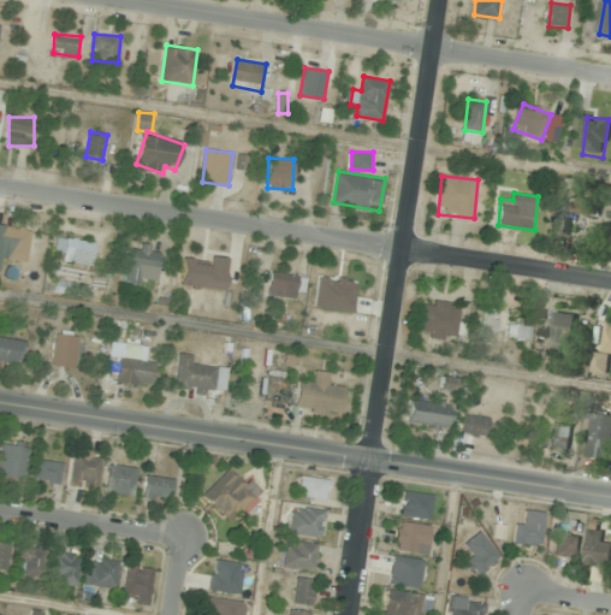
[(0,259),(29,261),(31,226),(0,224),(0,259)]
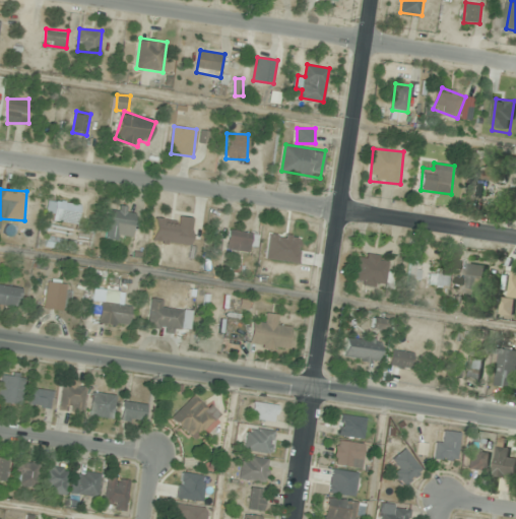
[(47,218),(79,223),(82,205),(50,199),(47,218)]
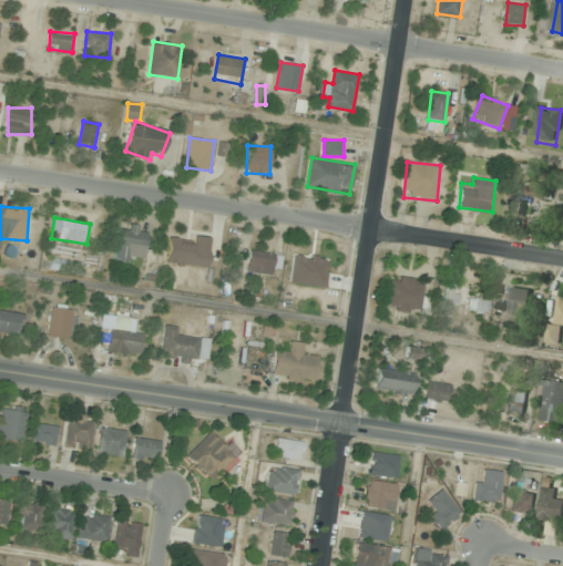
[(116,259),(132,263),(134,250),(144,253),(150,228),(123,223),(116,259)]
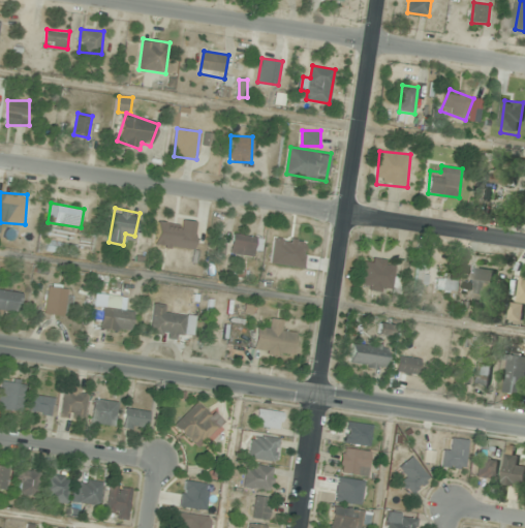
[(260,257),(266,240),(236,233),(232,250),(260,257)]
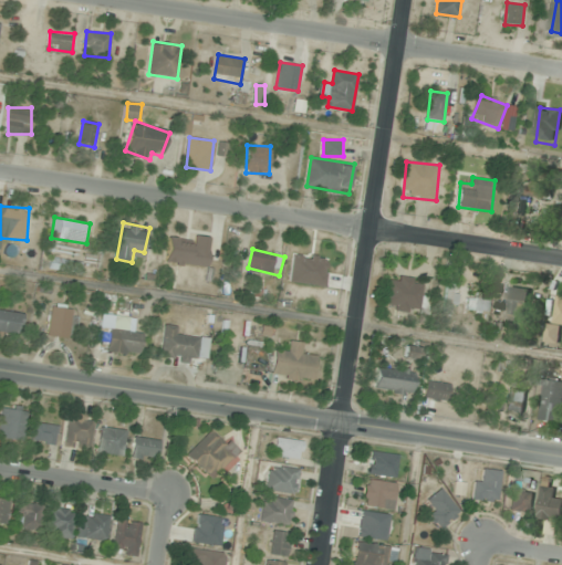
[(83,274),(85,262),(53,255),(50,268),(83,274)]
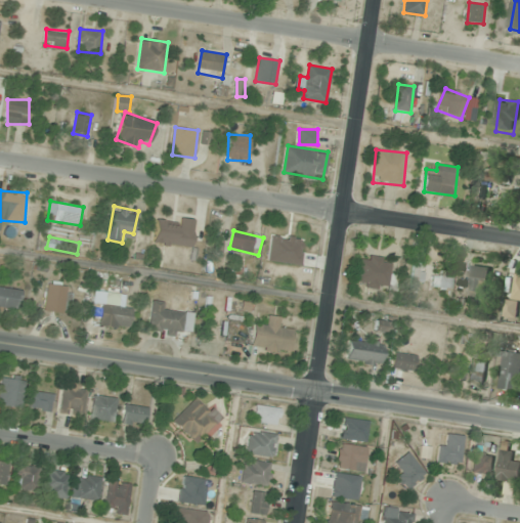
[(398,274),(391,273),(392,259),(361,255),(357,285),(390,289),(391,280),(397,281),(398,274)]
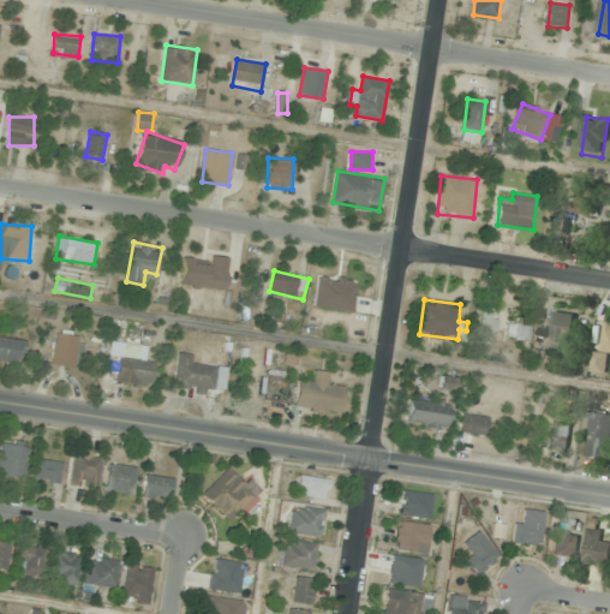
[(496,307),(484,309),(488,340),(500,339),(496,307)]
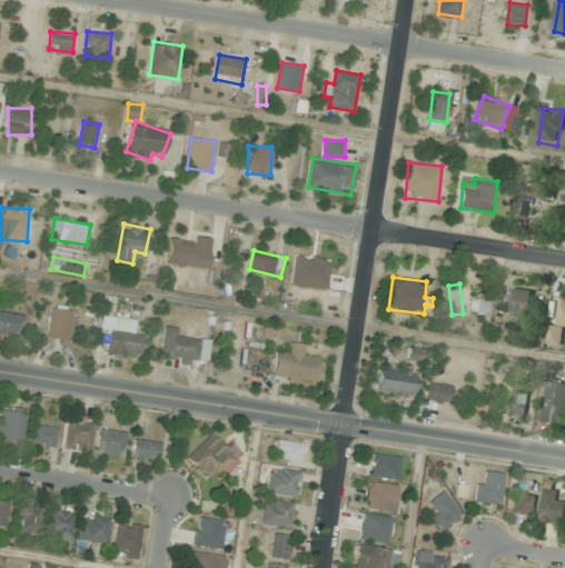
[(536,289),(516,288),(513,317),(533,319),(536,289)]
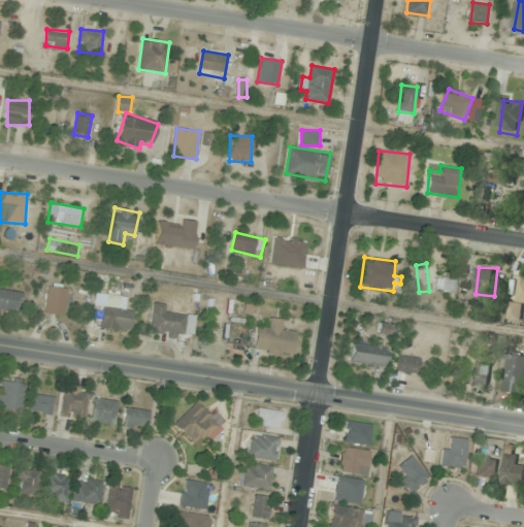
[(523,274),(522,274),(519,301),(514,300),(512,317),(523,319),(523,274)]
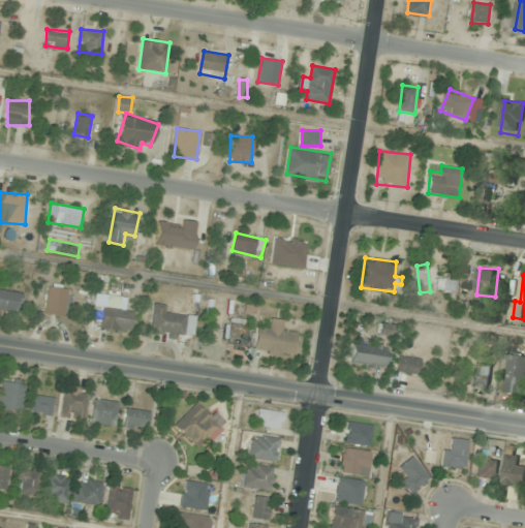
[(458,277),(438,278),(438,290),(458,289),(458,277)]
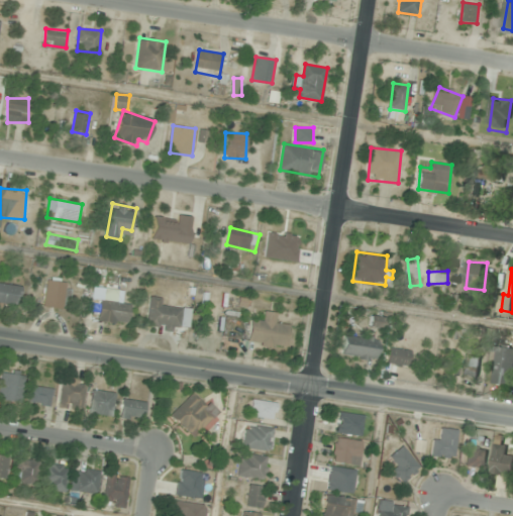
[(45,306),(65,308),(68,282),(48,280),(45,306)]
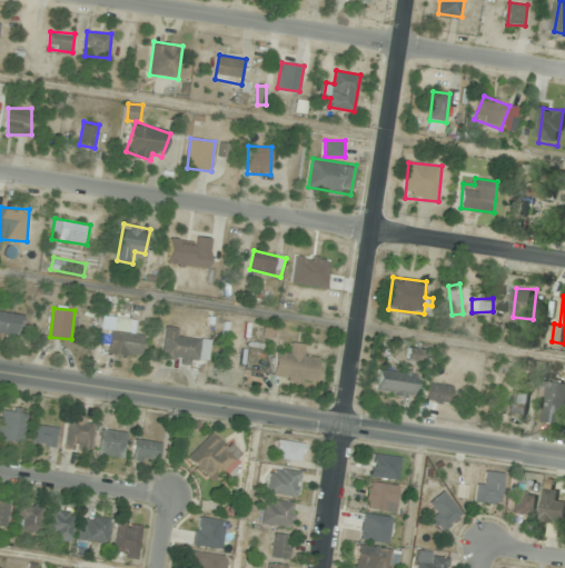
[(0,334),(23,335),(23,312),(0,312),(0,334)]
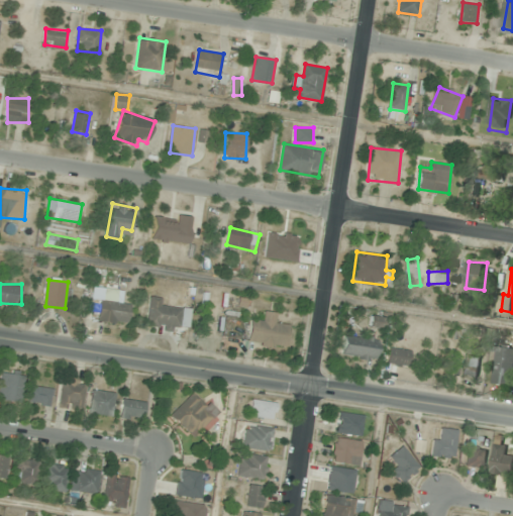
[(180,331),(184,306),(151,300),(147,325),(180,331)]
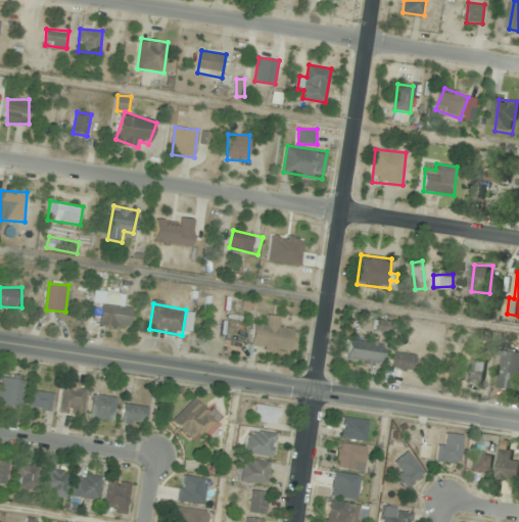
[(133,306),(102,304),(101,325),(132,327),(133,306)]
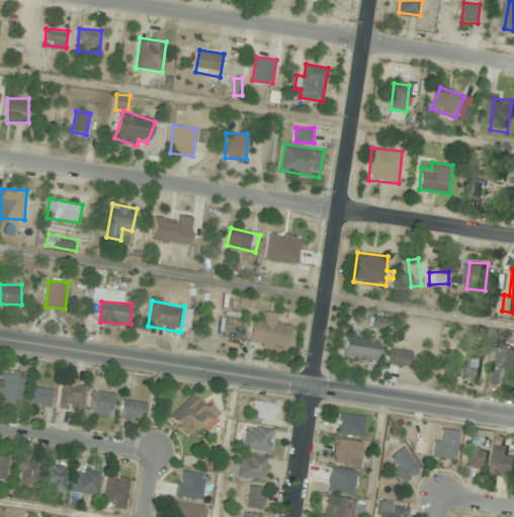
[(291,325),(279,323),(280,314),(266,312),(265,321),(253,320),(251,344),(288,348),(291,325)]
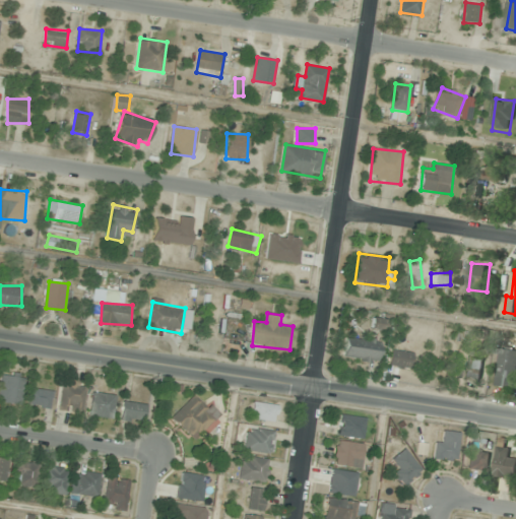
[(394,317),(377,313),(375,327),(392,330),(394,317)]
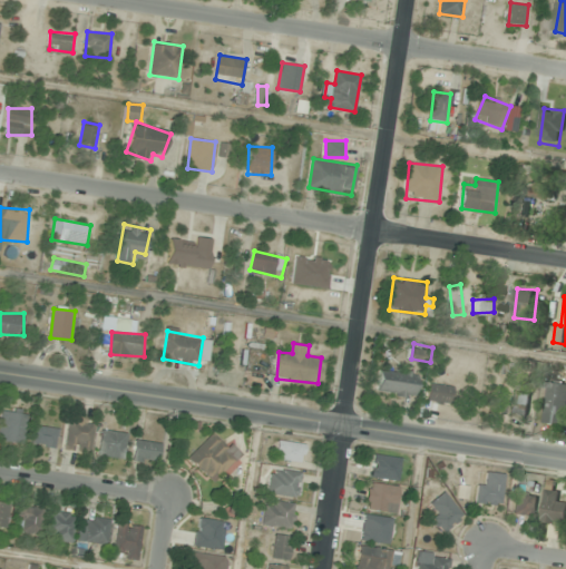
[(419,375),(382,369),(379,390),(416,396),(419,375)]
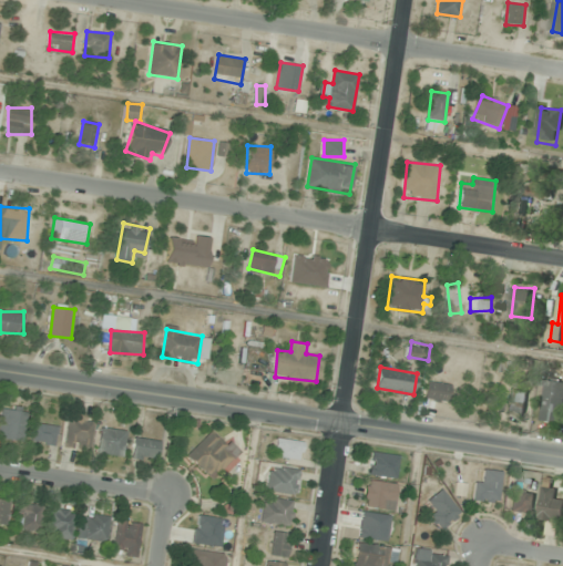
[(562,380),(550,379),(544,420),(562,422),(562,380)]
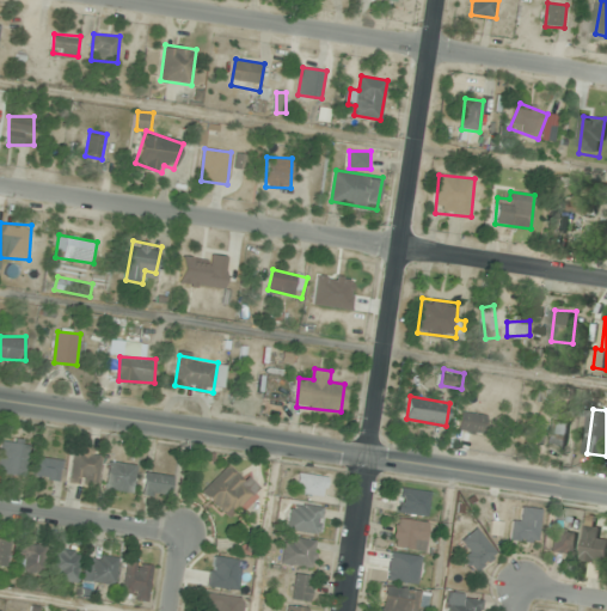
[(461,431),(485,433),(488,414),(464,410),(461,431)]
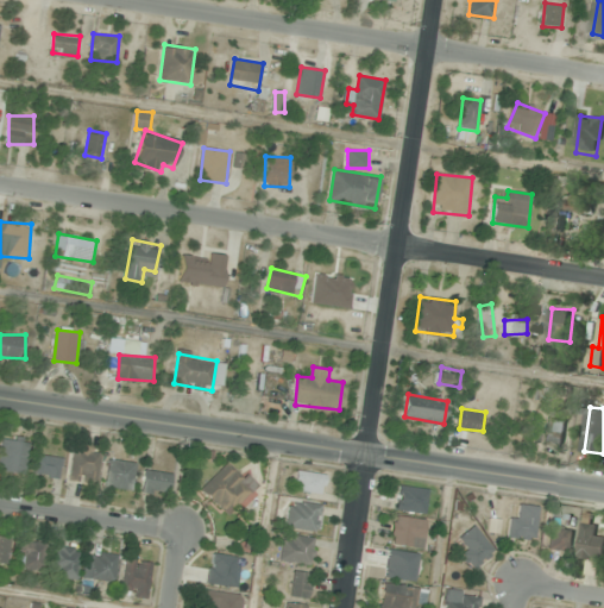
[(549,442),(568,442),(568,418),(549,418),(549,442)]
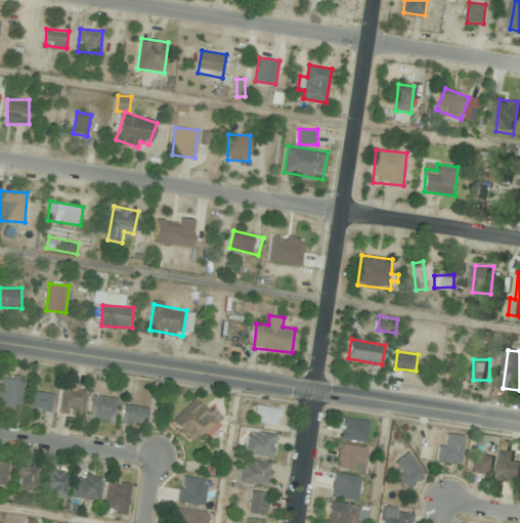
[(27,380),(4,377),(1,404),(24,407),(27,380)]
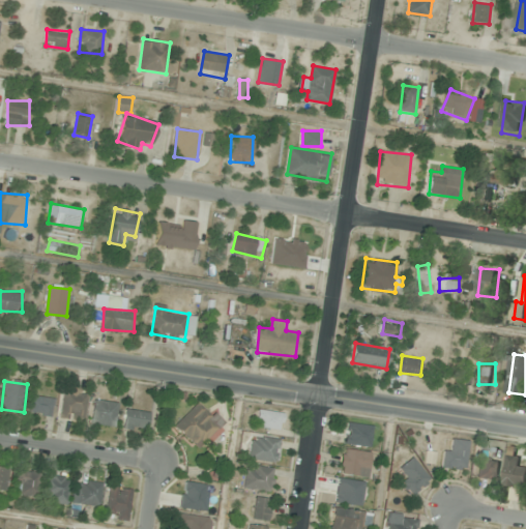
[(63,417),(86,419),(89,387),(65,385),(63,417)]
